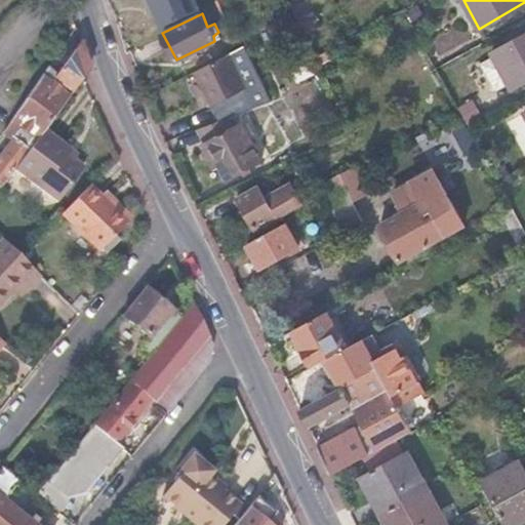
[(524,79),(524,33),(492,51),(512,87),(524,79)]
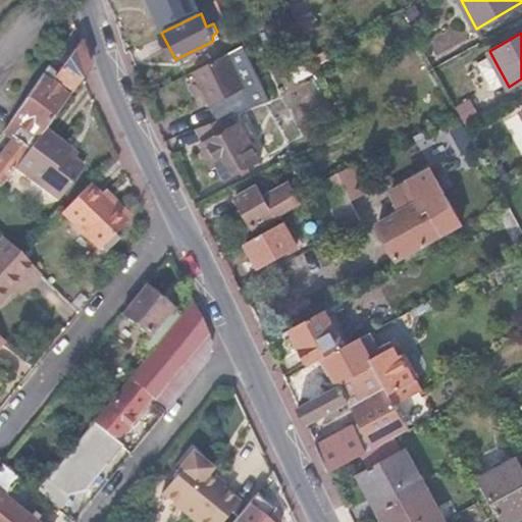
[(43,128),(81,77),(87,68),(79,41),(55,74),(49,79),(41,74),(11,118),(16,122),(12,129),(16,133),(0,155),(0,186),(14,166),(43,128)]
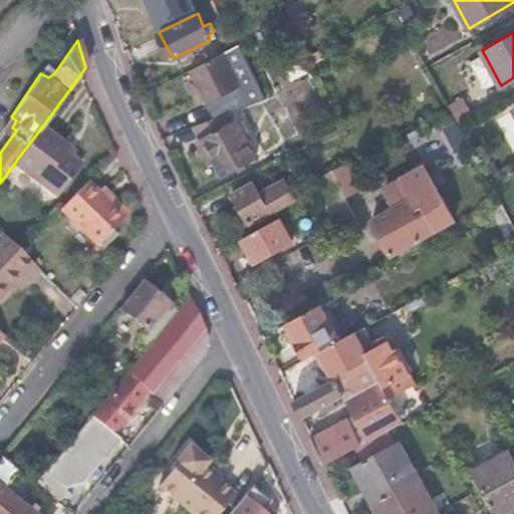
[(246,104),(254,100),(254,98),(261,94),(256,84),(260,81),(242,43),(235,47),(238,51),(229,55),(245,89),(240,92),(246,104)]
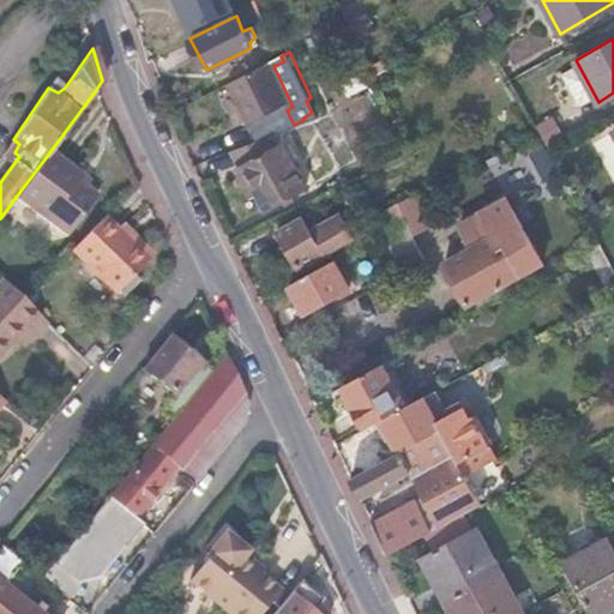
[(265,137),(232,150),(240,167),(272,150),(265,137)]
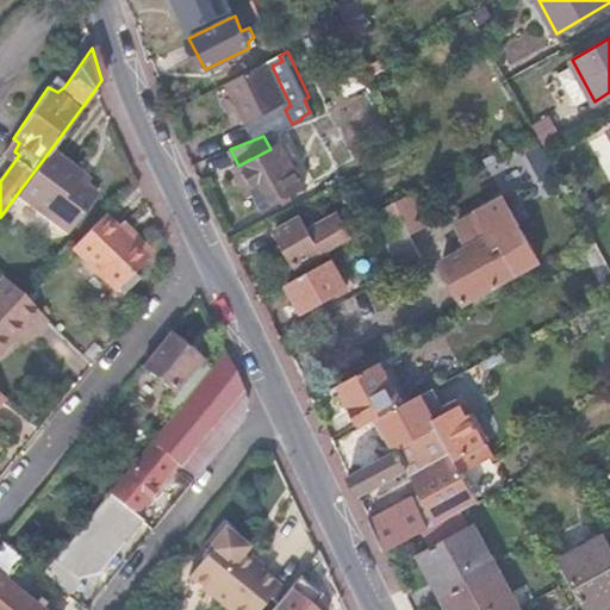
[(271,149),(238,166),(236,167),(249,192),(254,190),(265,206),(304,184),(282,143),(271,149)]
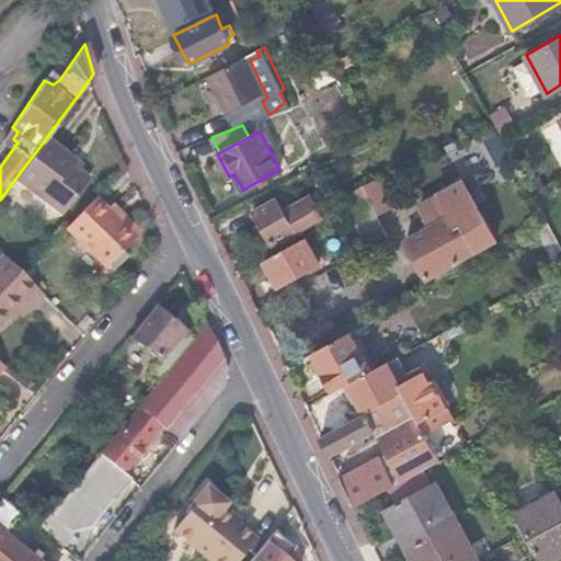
[(46,138),(15,179),(63,214),(88,180),(68,165),(72,158),(46,138)]
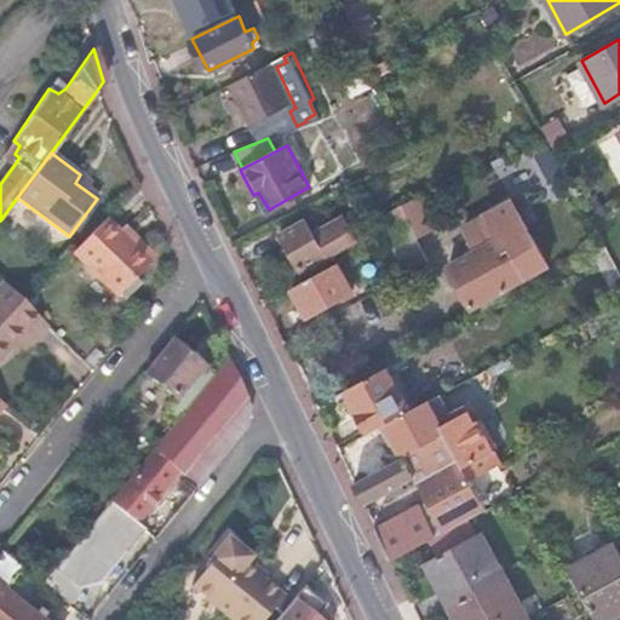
[(419,195),(401,205),(407,217),(415,235),(436,225),(422,197),(419,195)]
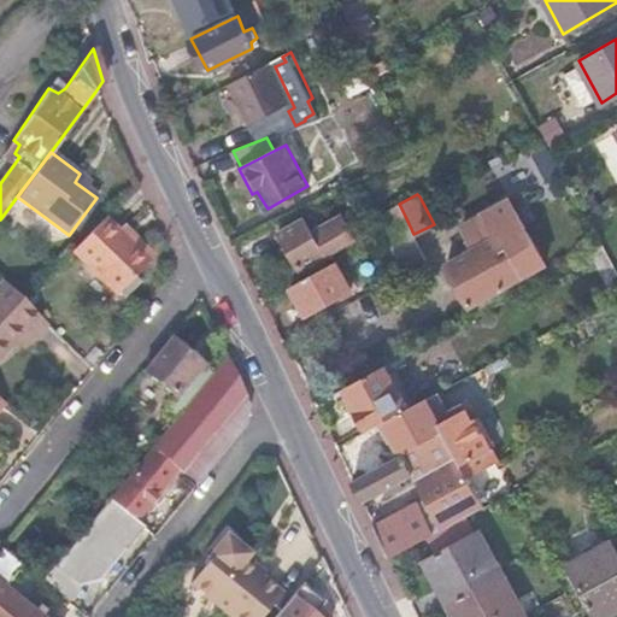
[(445,263),(468,305),(544,263),(509,198),(462,224),(474,247),(445,263)]
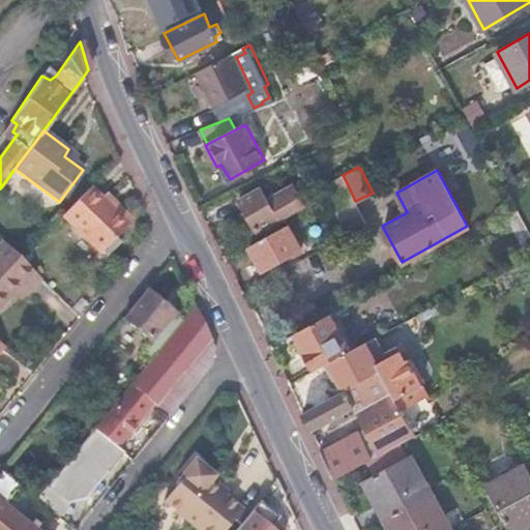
[(328,196),(348,233),(365,223),(358,207),(355,201),(348,185),(328,196)]
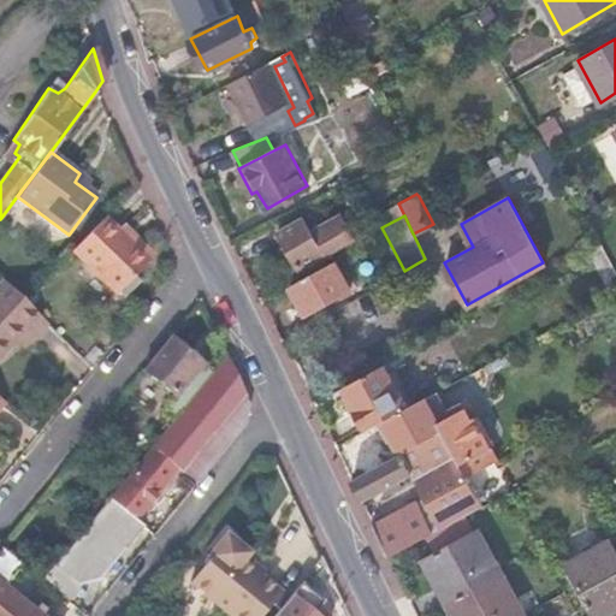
[(116,234),(99,217),(67,250),(112,290),(143,259),(116,234)]
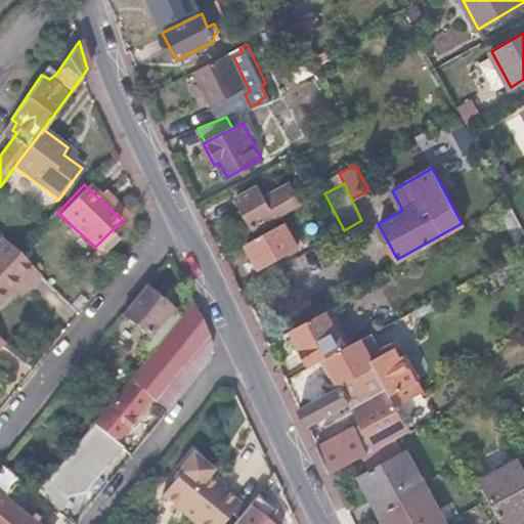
[(301,201),(294,185),(266,201),(257,185),(237,197),(256,226),(301,201)]
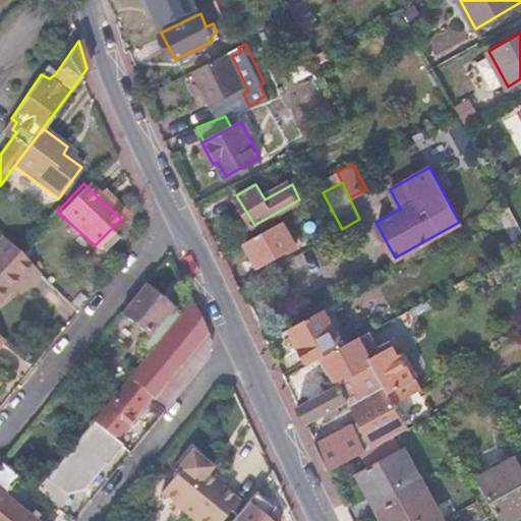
[(98,197),(121,219),(124,214),(103,192),(98,197)]
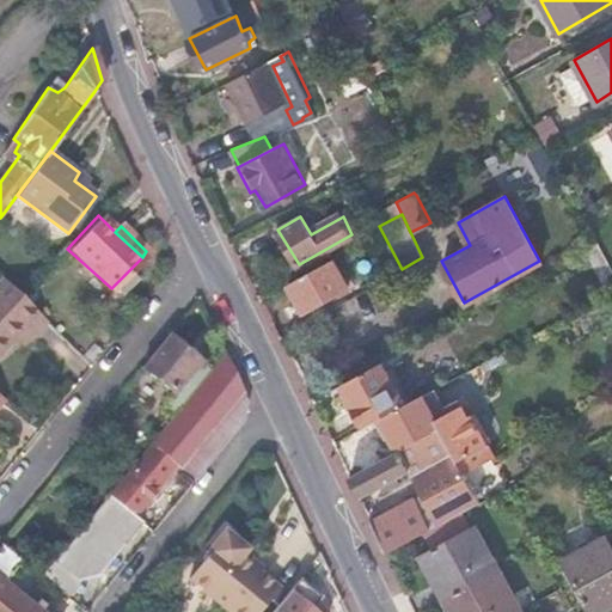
[(611,269),(598,243),(586,249),(609,292),(611,289),(611,269)]
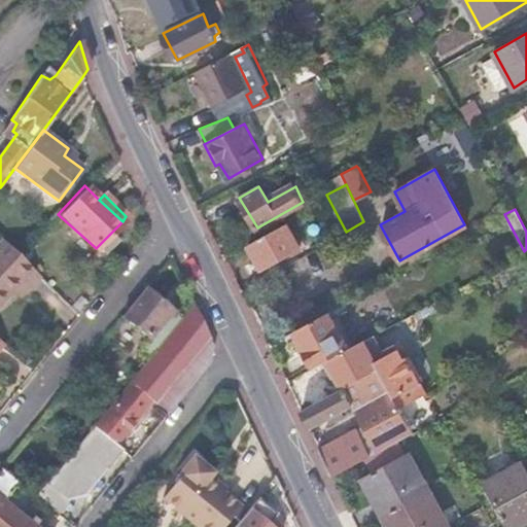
[(300,246),(288,223),(249,245),(262,268),(300,246)]
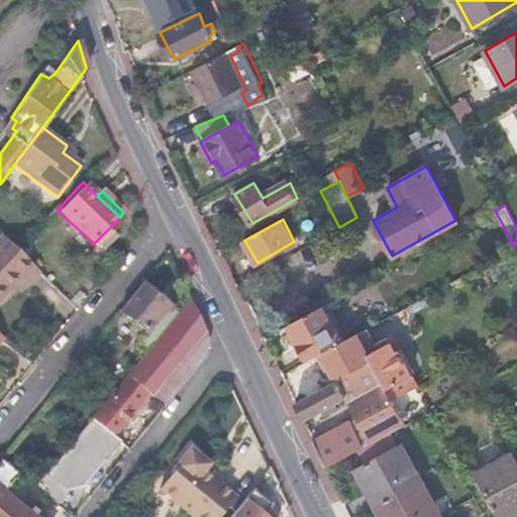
[(25,284),(37,272),(17,251),(1,235),(0,236),(0,296),(8,288),(19,278),(25,284)]
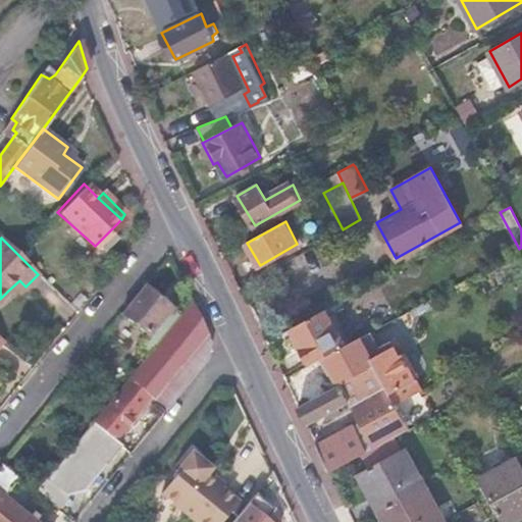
[(19,280),(8,291),(14,298),(25,286),(19,280)]
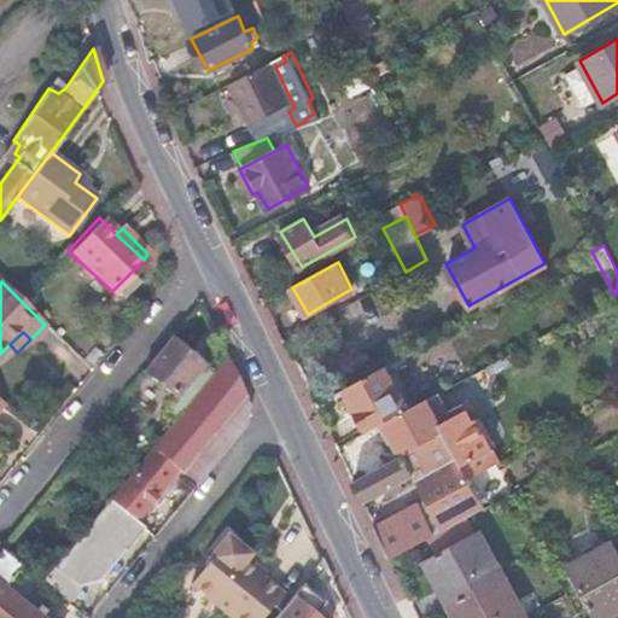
[(173,397),(199,365),(200,363),(168,336),(140,371),(173,397)]
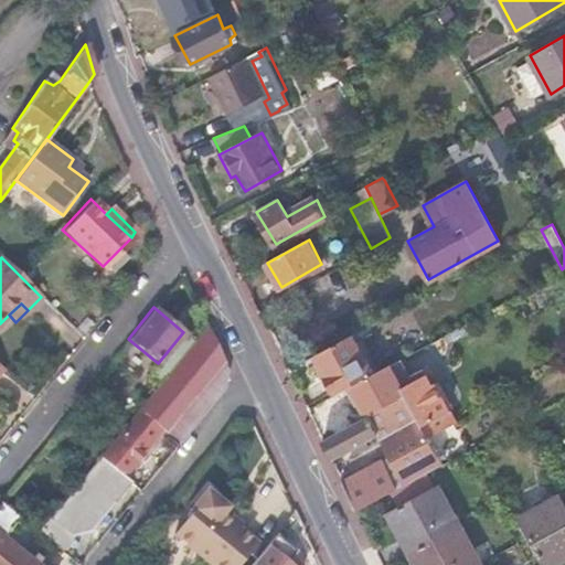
[(223,388),(227,369),(206,324),(192,342),(160,381),(162,383),(100,456),(123,475),(161,427),(179,441),(223,388)]
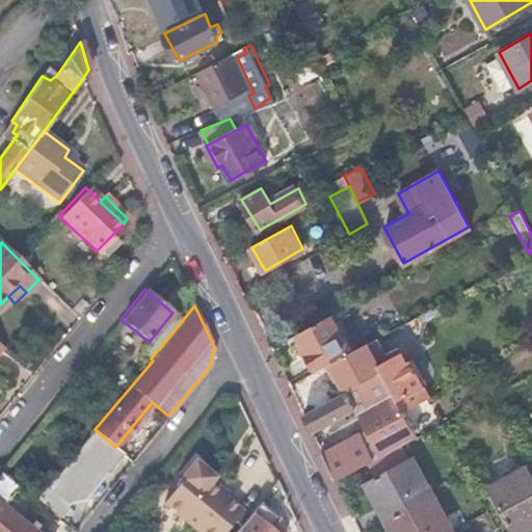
[(151,358),(181,322),(171,314),(149,342),(142,350),(151,358)]
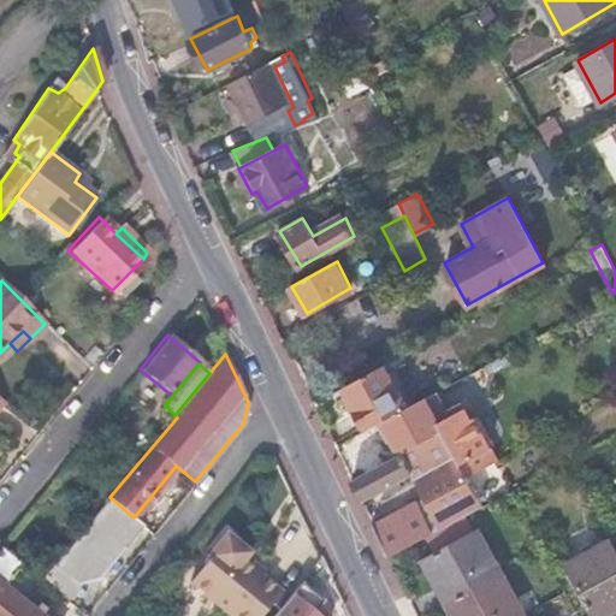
[(384,363),(344,385),(368,428),(384,419),(407,407),(384,363)]
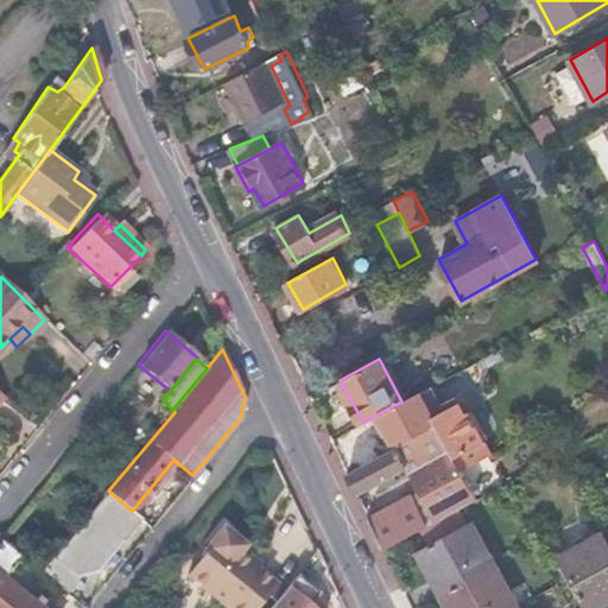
[(379,413),(397,444),(437,423),(455,454),(483,437),(470,412),(466,415),(458,403),(434,416),(419,391),(401,401),(379,413)]
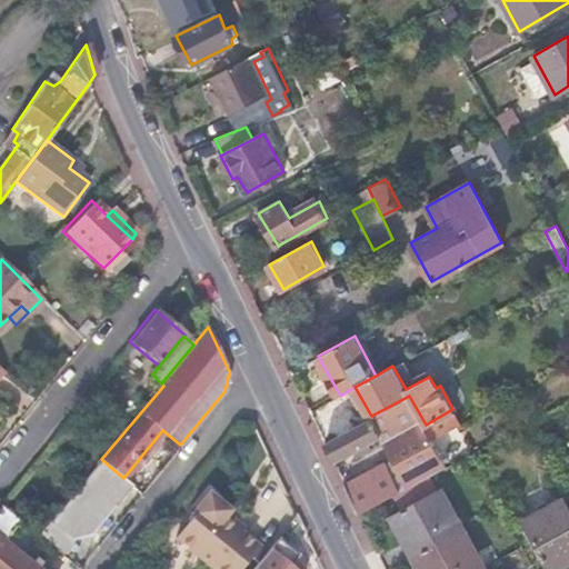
[(346,482),(360,512),(447,466),(433,438),(426,425),(409,396),(371,416),(326,441),(335,461),(383,436),(405,478),(396,481),(385,461),(346,482)]
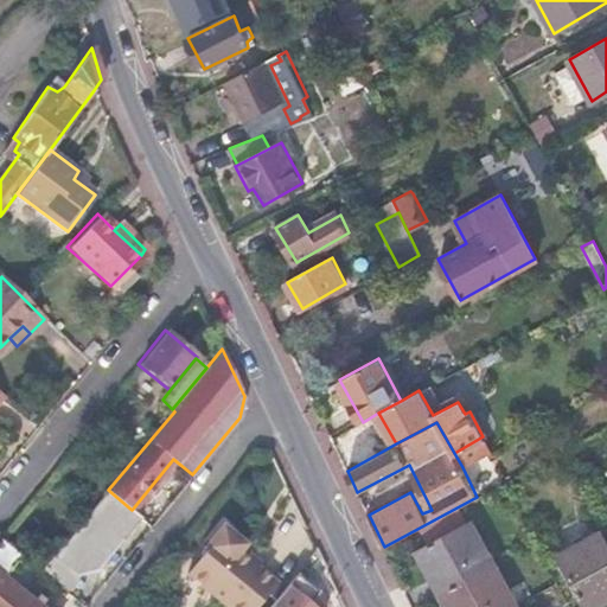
[(141,518),(132,510),(108,490),(88,516),(84,515),(51,555),(76,576),(98,570),(141,518)]
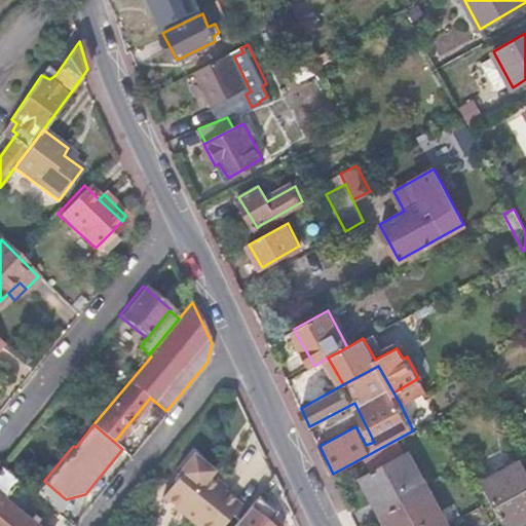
[(363,477),(383,514),(430,488),(410,451),(363,477)]
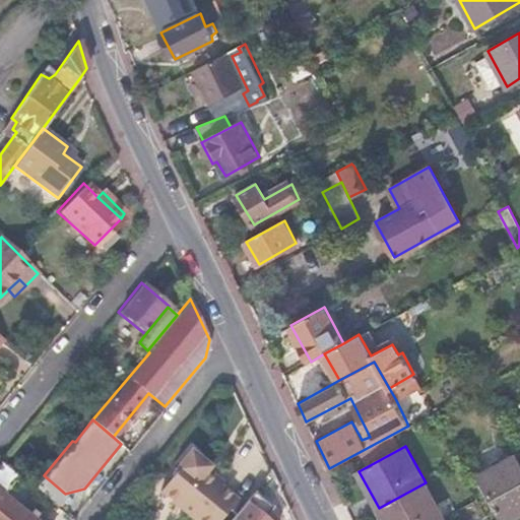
[(191,519),(220,519),(237,501),(204,474),(209,466),(189,450),(173,470),(175,472),(158,494),(191,519)]
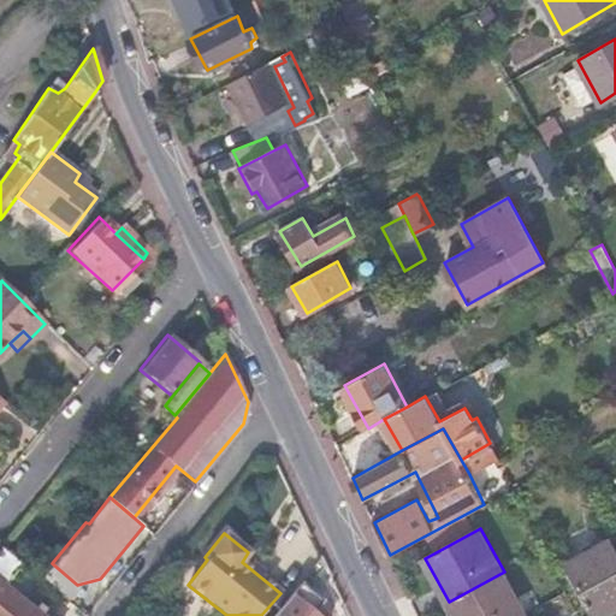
[(602,615),(615,608),(615,546),(612,539),(568,563),(596,615),(602,615)]
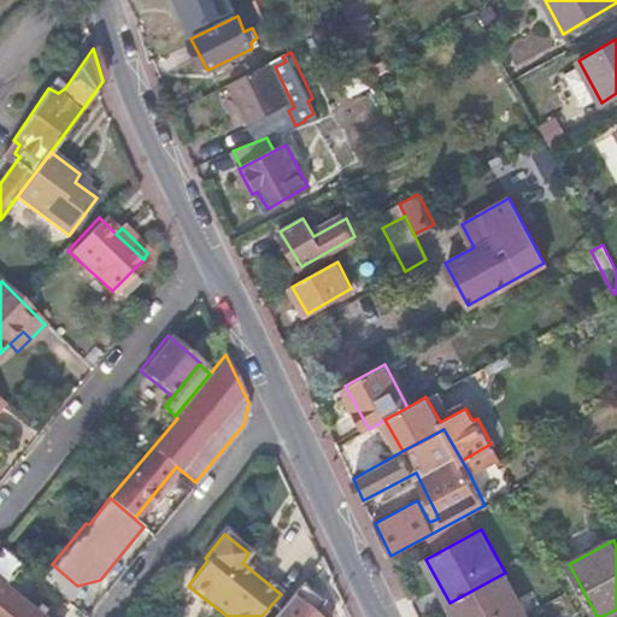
[(18,562),(0,546),(0,583),(0,585),(18,562)]
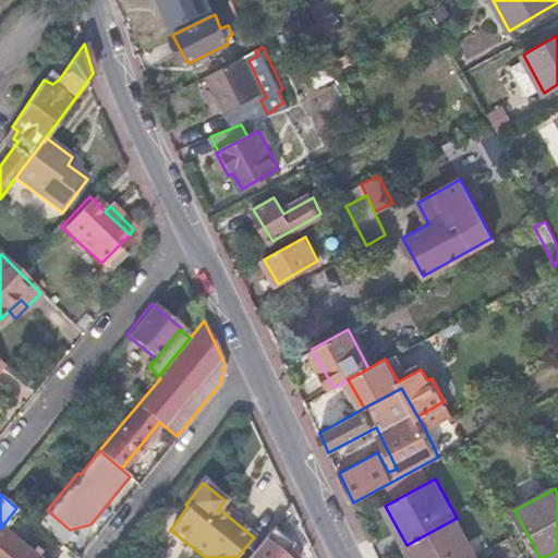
[(284,557),(280,554),(302,528),(290,504),(245,557),(284,557)]
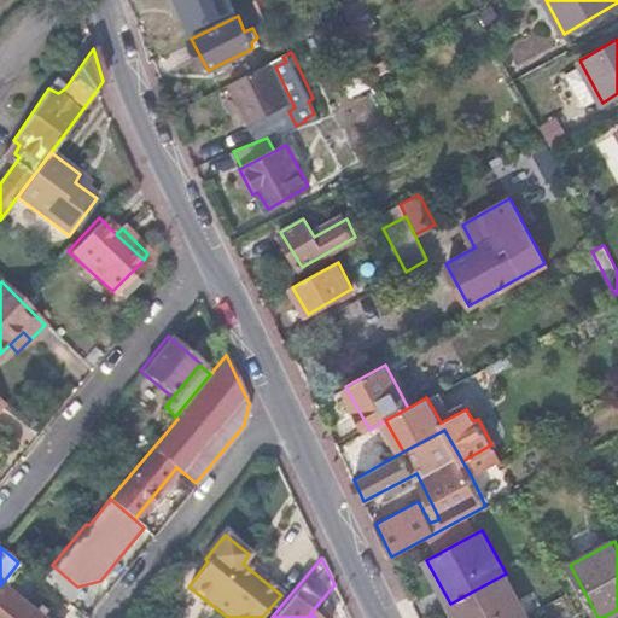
[(40,579),(66,602),(77,587),(52,565),(40,579)]
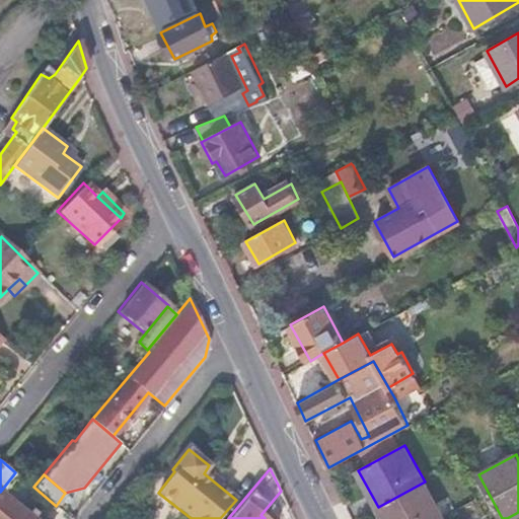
[(378,507),(384,518),(439,518),(444,517),(425,482),(378,507)]
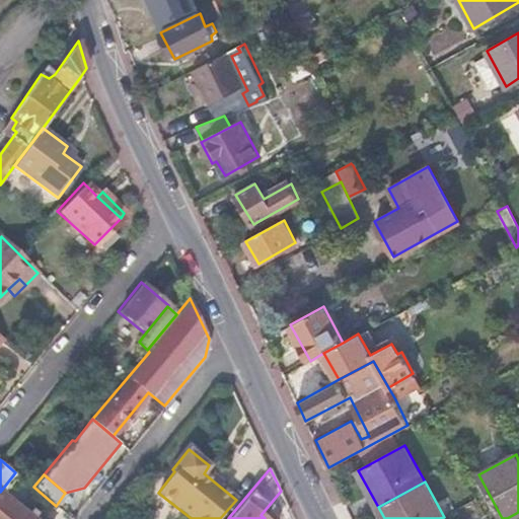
[(34,518),(0,492),(0,491),(0,518),(34,518)]
